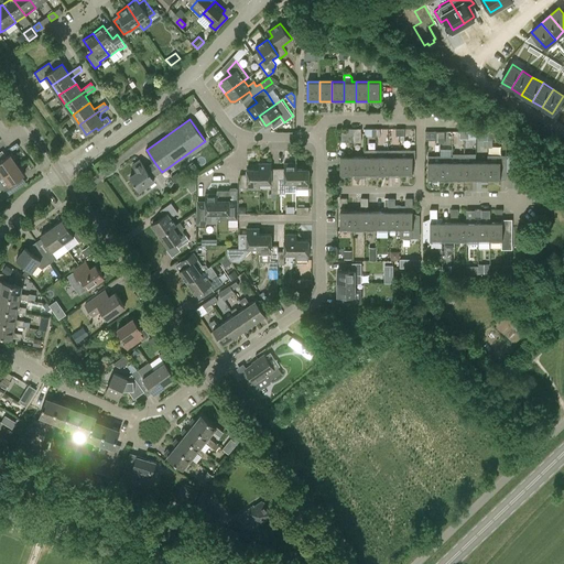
[(365,150),(365,156),(365,176),(377,176),(377,156),(377,150),(365,150)]
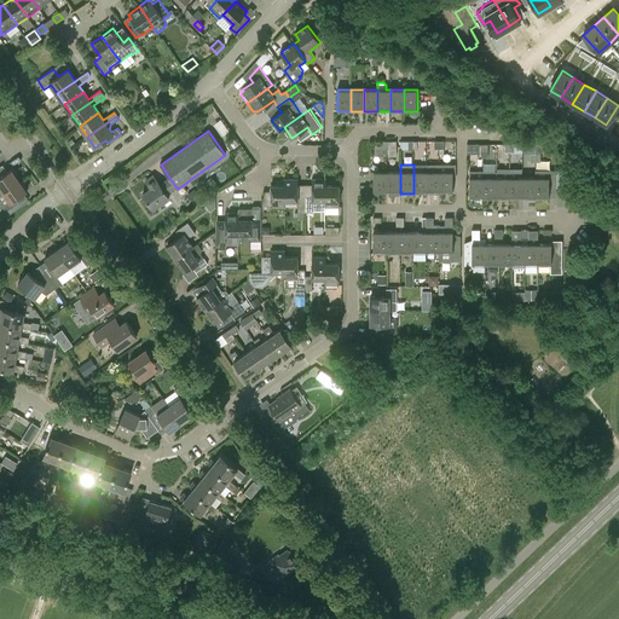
[(439,165),(439,172),(439,194),(453,194),(453,179),(456,179),(456,165),(439,165)]
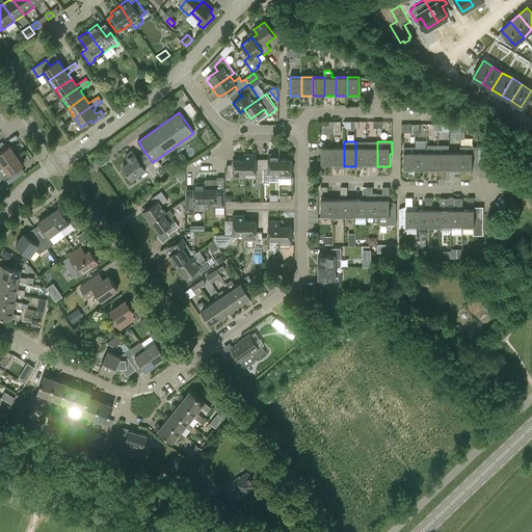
[(0,167),(3,165),(18,156),(10,147),(0,153),(0,167)]
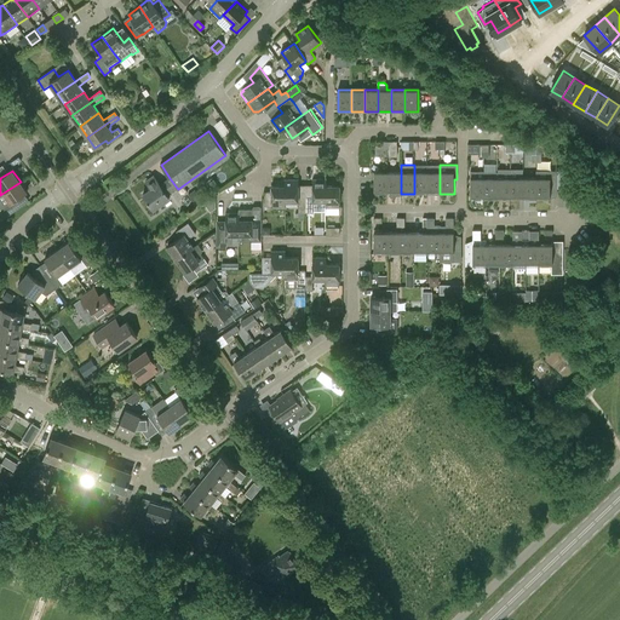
[(537,200),(550,200),(550,185),(557,185),(557,171),(550,171),(550,178),(537,178),(537,200)]
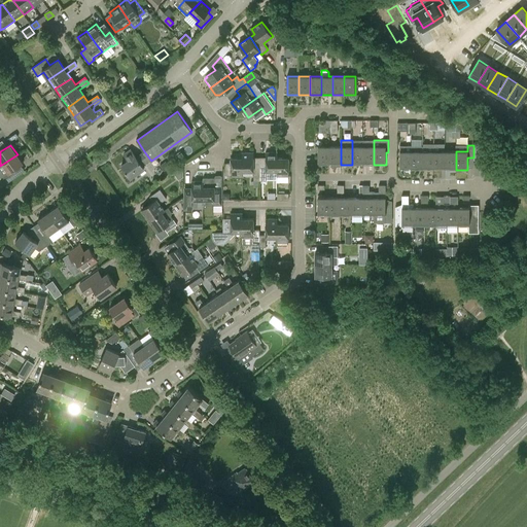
[(329,165),(329,146),(318,146),(318,165),(329,165)]
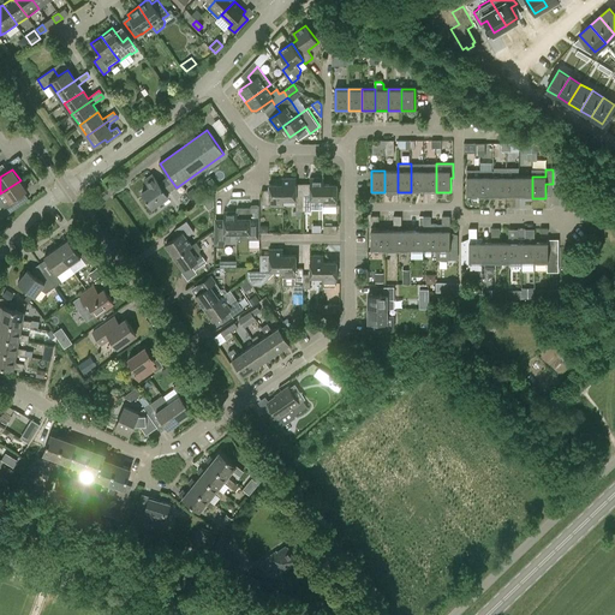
[(398,192),(398,171),(384,171),(384,192),(386,192),(386,193),(388,196),(392,196),(394,193),(396,193),(398,193),(398,192)]
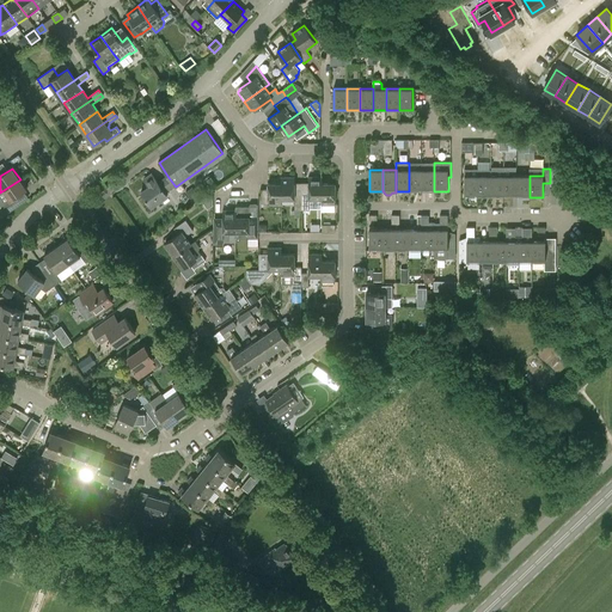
[(422,191),(422,170),(409,170),(409,191),(422,191)]
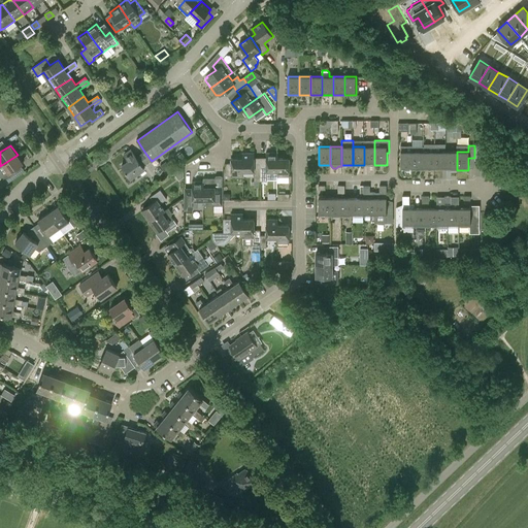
[(374,165),(374,146),(364,146),(364,165),(374,165)]
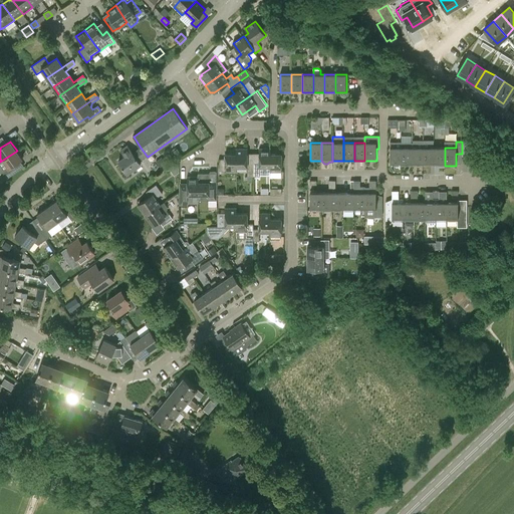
[(402,143),(402,148),(402,166),(413,166),(413,148),(413,143),(402,143)]
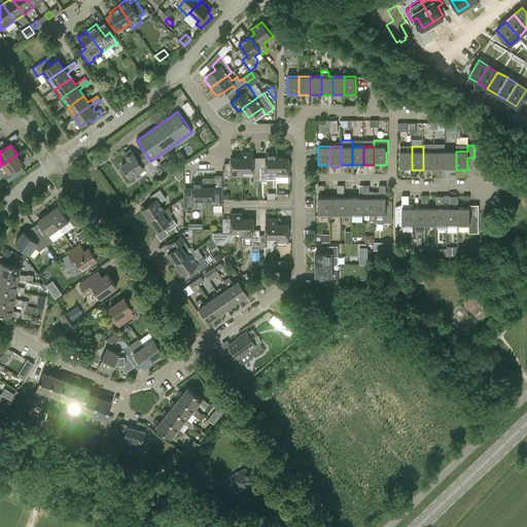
[(142,166),(150,160),(144,151),(136,156),(130,148),(124,153),(129,160),(121,165),(131,178),(144,168),(142,166)]
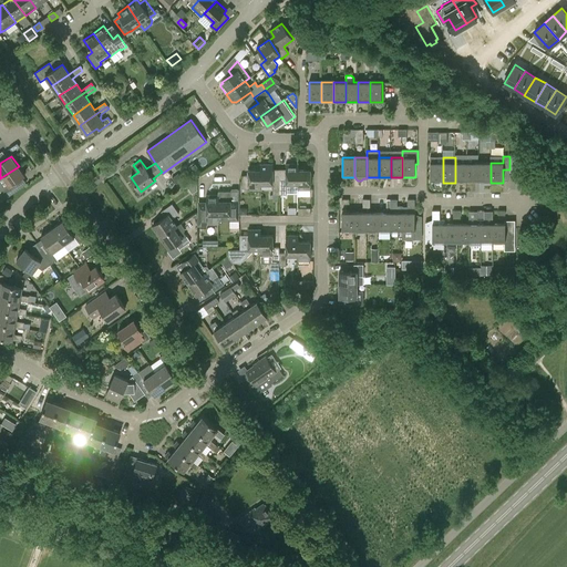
[(431,183),(443,183),(443,163),(431,163),(431,183)]
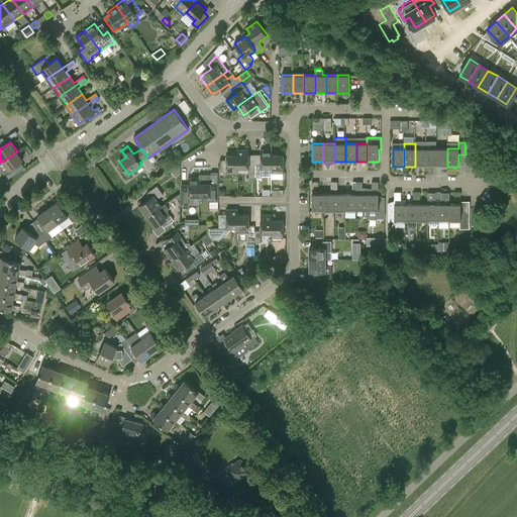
[(415,167),(425,167),(426,148),(415,148),(415,167)]
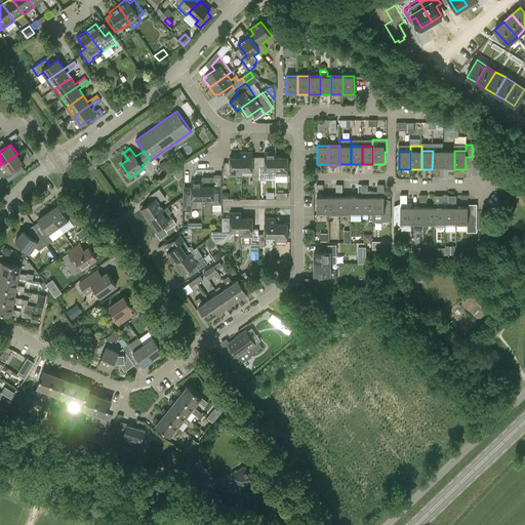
[(432,169),(443,169),(443,151),(433,151),(432,169)]
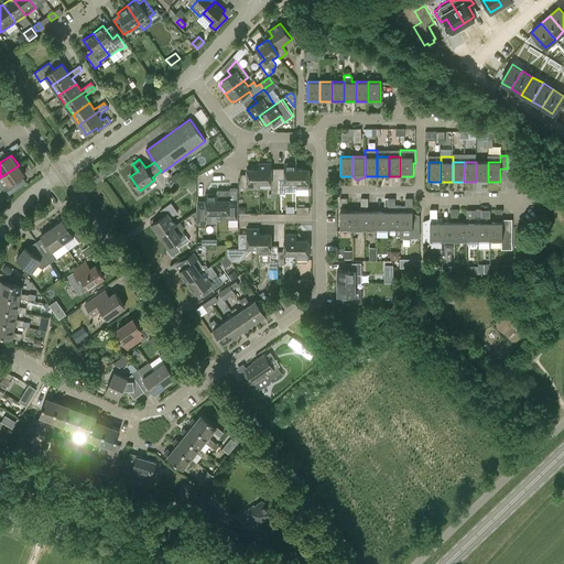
[(476,182),(488,182),(488,162),(476,162),(476,182)]
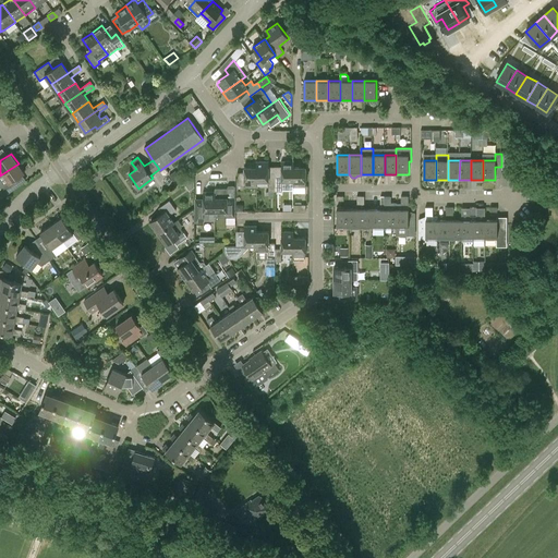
[(275,179),(268,179),(268,161),(256,161),(256,168),(257,181),(268,181),(268,192),(275,192),(275,179)]
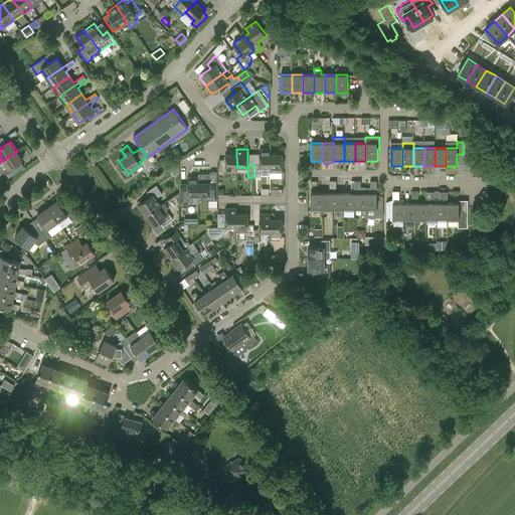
[(271,167),(271,154),(271,149),(260,149),(260,165),(253,165),(253,177),(260,177),(260,175),(271,175),(271,172),(271,167)]
